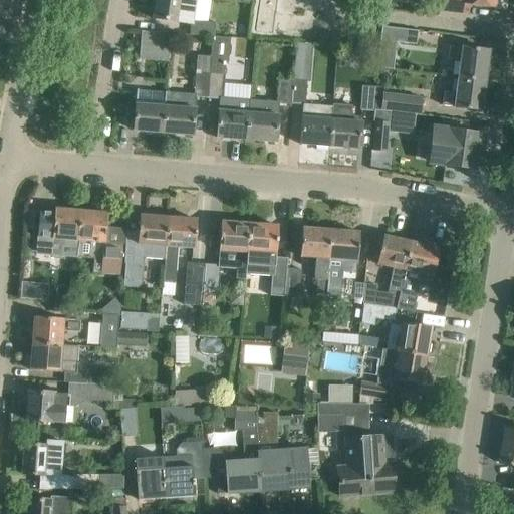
[(213,36),(214,22),(193,21),(195,0),(154,0),(152,18),(190,24),(189,34),(213,36)]
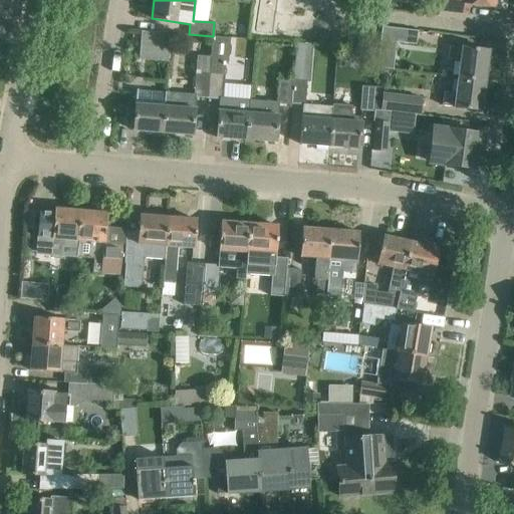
[(493,8),(494,0),(441,0),(441,10),(468,13),(469,5),(493,8)]
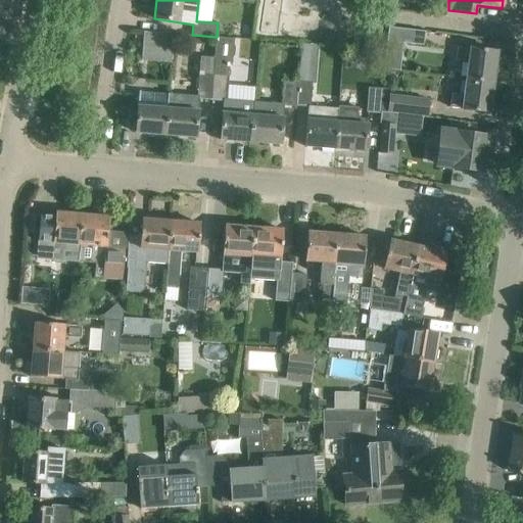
[(388,28),(385,51),(386,52),(399,53),(401,53),(402,43),(423,46),(424,32),(388,28)]
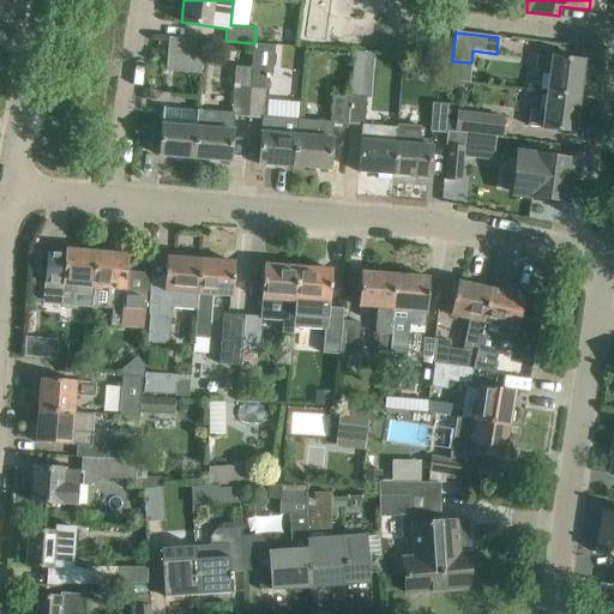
[(202,58),(203,40),(168,37),(166,54),(202,58)]
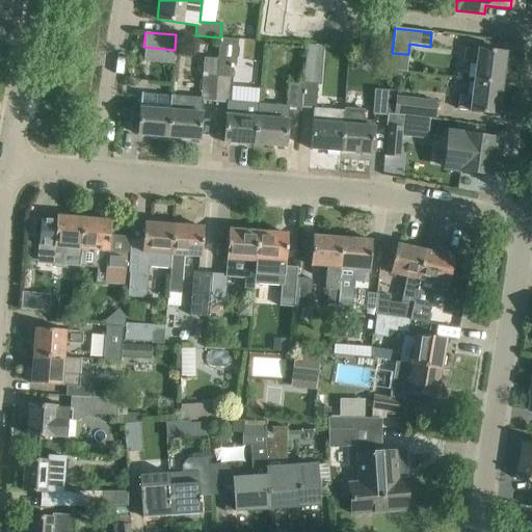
[(216,77),(214,101),(227,102),(229,103),(230,87),(231,78),(232,65),(234,65),(236,40),(219,38),(217,59),(217,64),(216,77)]
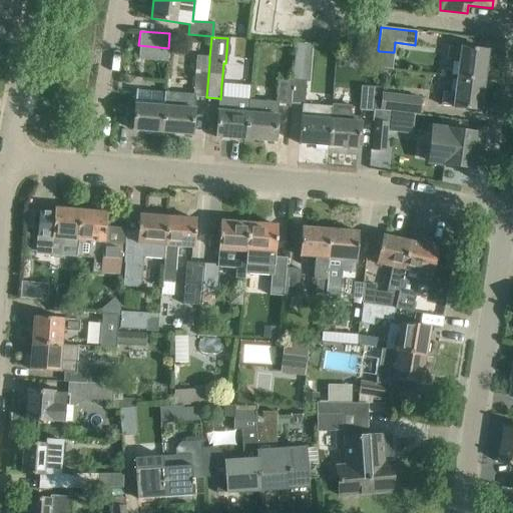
[(295,43),(294,57),(311,59),(312,44),(295,43)]
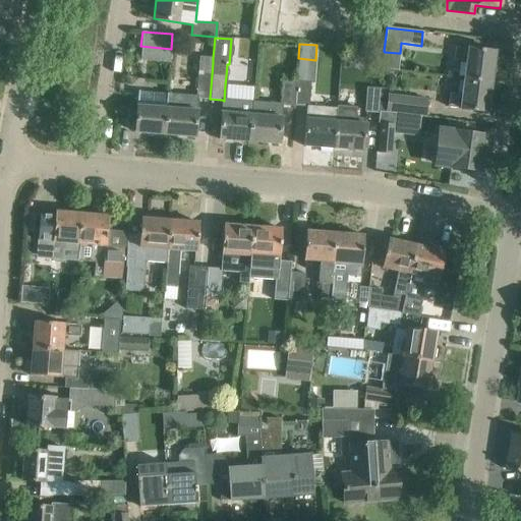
[(469,62),(466,82),(489,85),(495,52),(470,49),(470,50),(455,48),(453,60),(469,62)]
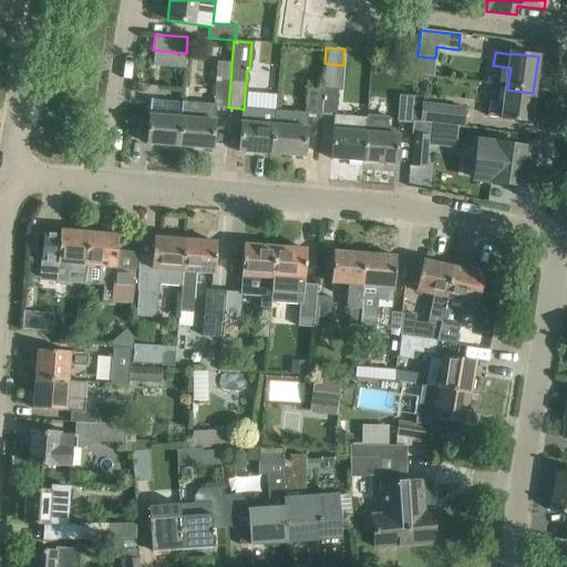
[(230,82),(232,69),(216,66),(213,106),(215,107),(228,107),(230,82)]
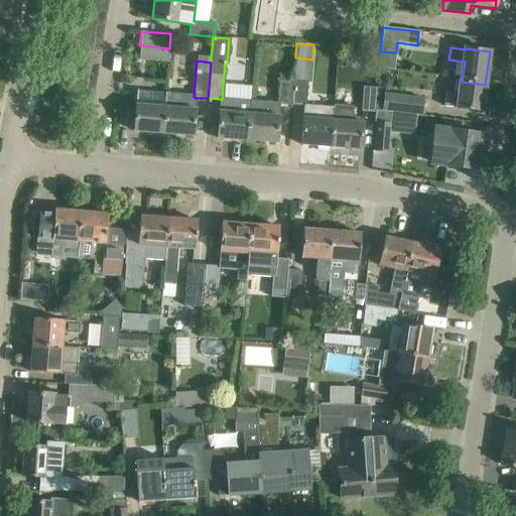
[(291,105),(293,82),(279,80),(277,104),(291,105)]
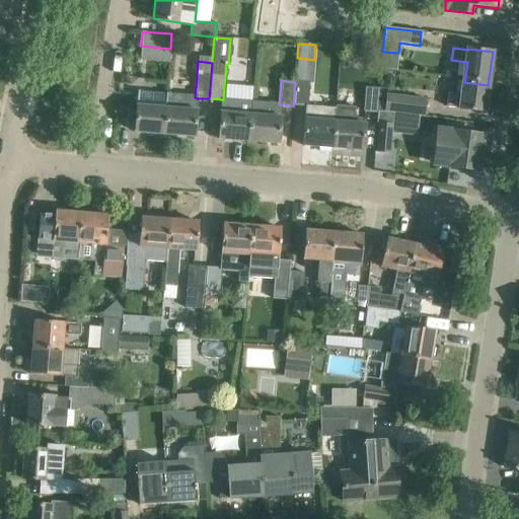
[(309,83),(295,82),(293,105),(305,106),(307,107),(307,105),(309,83)]
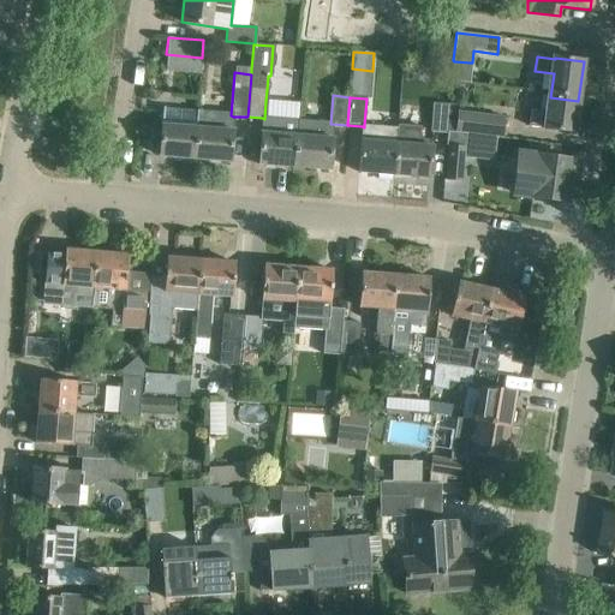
[(574,132),(578,101),(550,97),(548,113),(530,111),(527,125),(547,129),(574,132)]
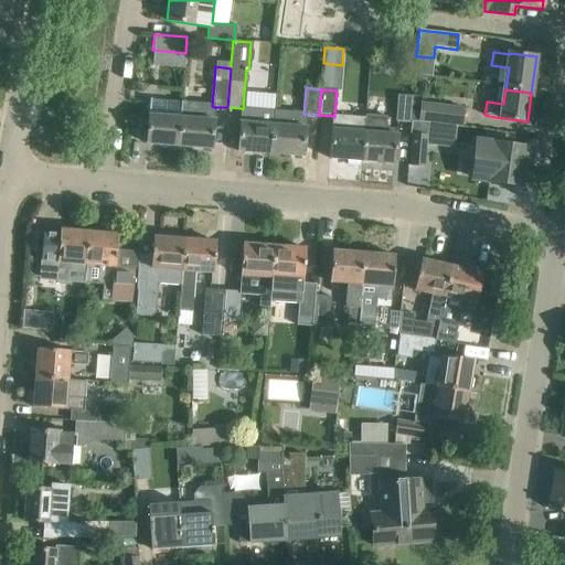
[(241,108),(237,151),(269,153),(273,112),(274,96),(244,93),(243,109),(241,108)]
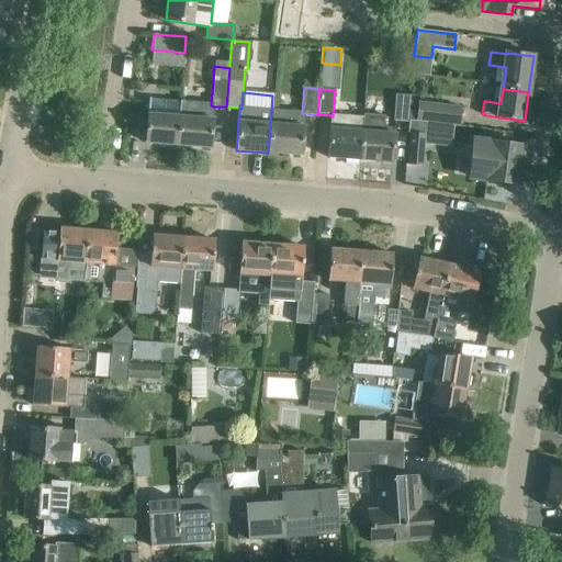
[(407,122),(409,96),(394,94),(392,121),(407,122)]
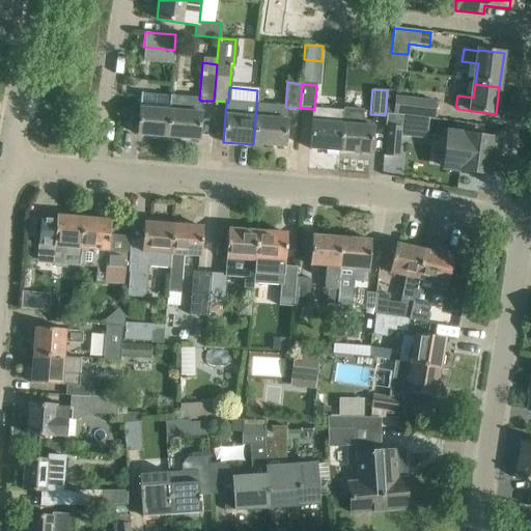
[(168,137),(170,110),(171,98),(140,95),(137,135),(168,137)]
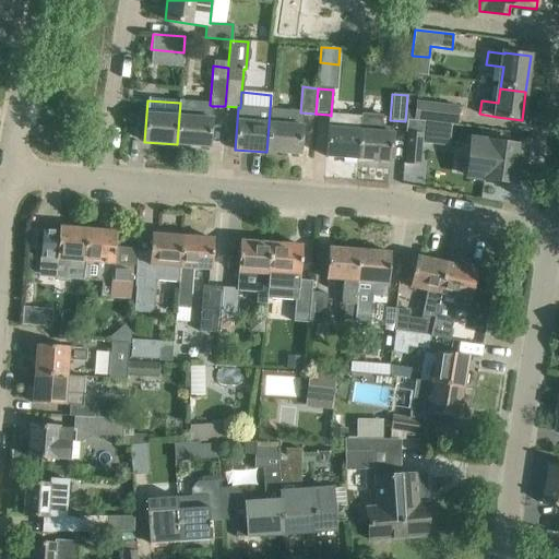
[(413,119),(456,125),(459,107),(415,102),(413,119)]
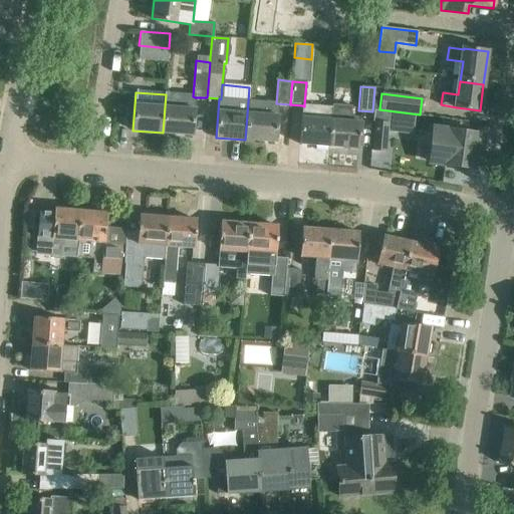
[(166,94),(165,106),(163,133),(192,136),(195,97),(193,96),(166,94)]
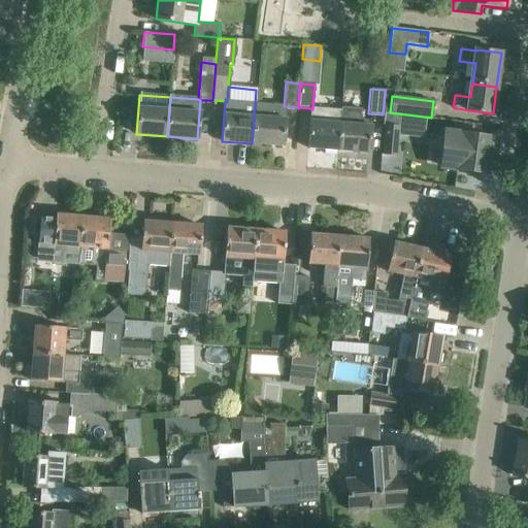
[(277,106),(255,104),(252,143),(283,145),(285,112),(276,112),(277,106)]
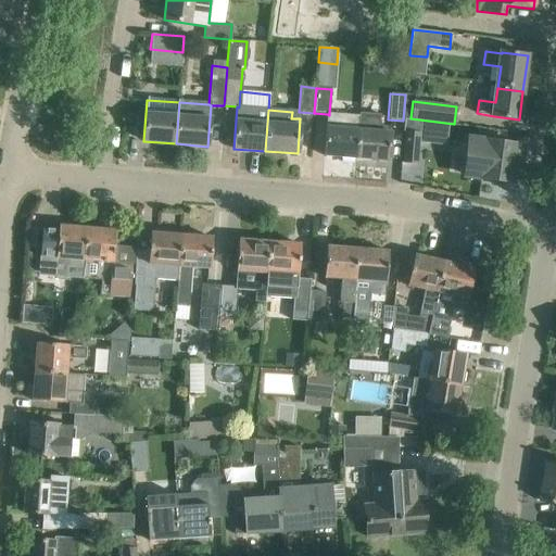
[(327,114),(324,155),(355,159),(358,115),(329,113),(329,115),(327,114)]
